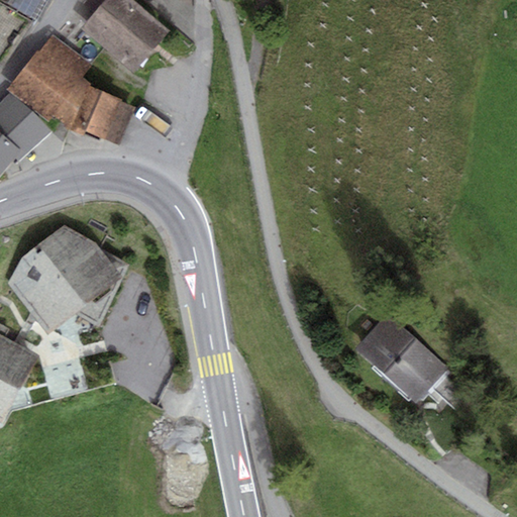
[(52,0),(0,0),(39,22),(52,0)]
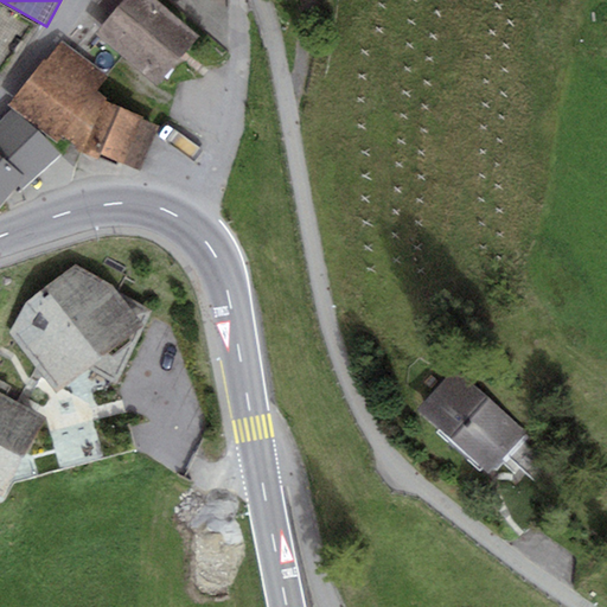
[(199,36),(155,0),(122,0),(94,34),(157,87),(199,36)]
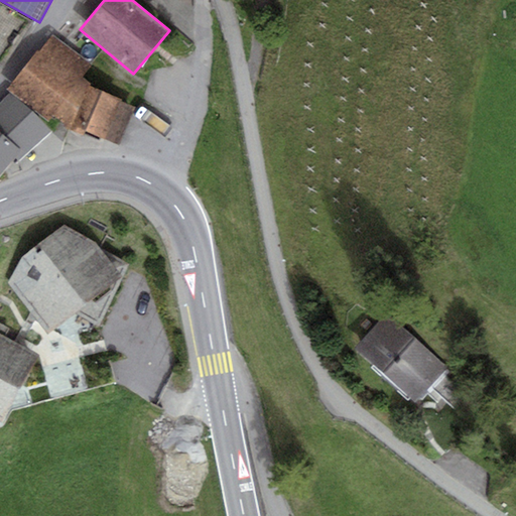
[(0,66),(2,68),(29,24),(0,6),(0,66)]
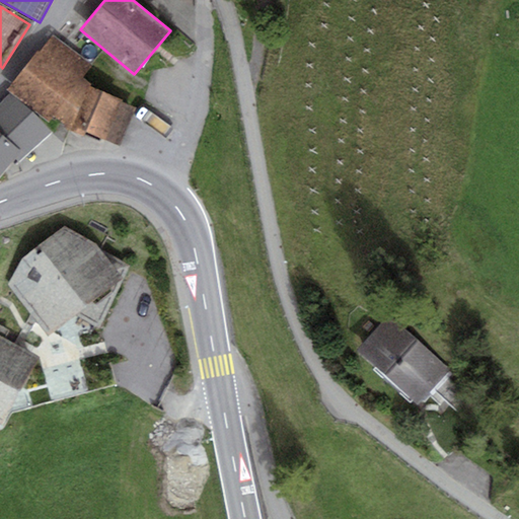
[(91,65),(53,35),(6,89),(49,121),(53,116),(82,78),(91,65)]
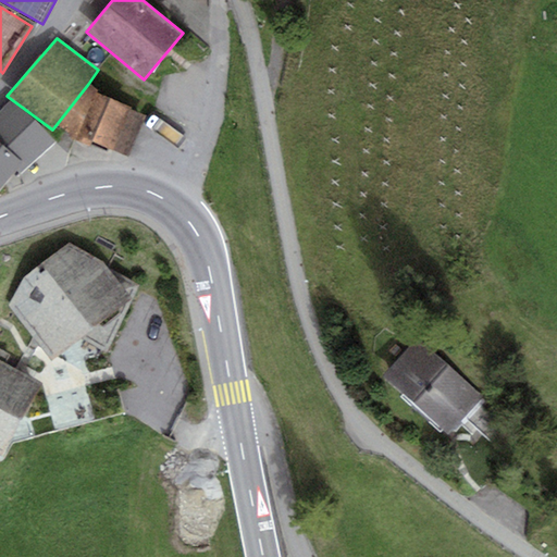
[(98,89),(88,84),(57,124),(71,136),(90,146),(93,143),(128,157),(146,116),(131,110),(132,108),(97,93),(98,89)]
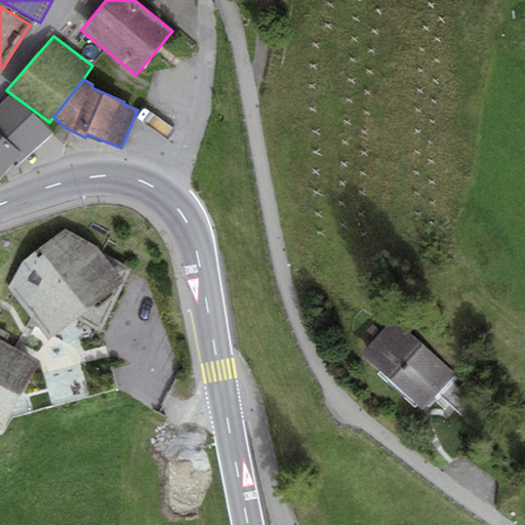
[(52,134),(8,94),(0,103),(0,178),(14,161),(19,165),(52,134)]
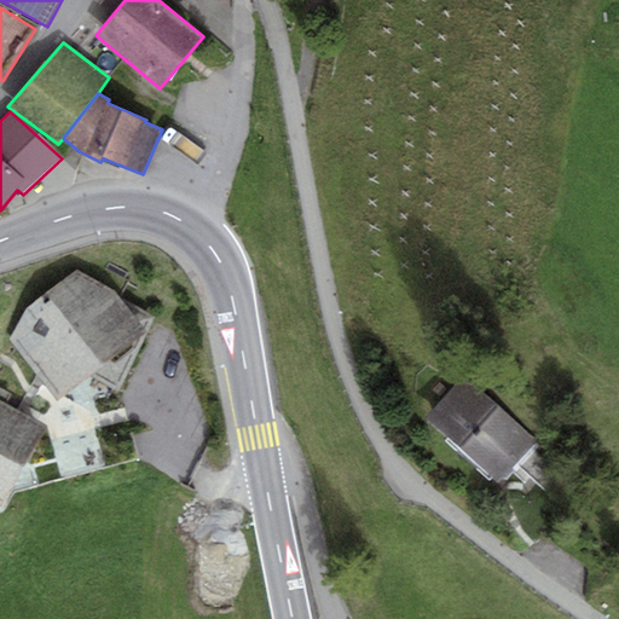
[(121,295),(76,268),(25,310),(7,341),(57,400),(85,375),(117,393),(155,313),(121,295)]
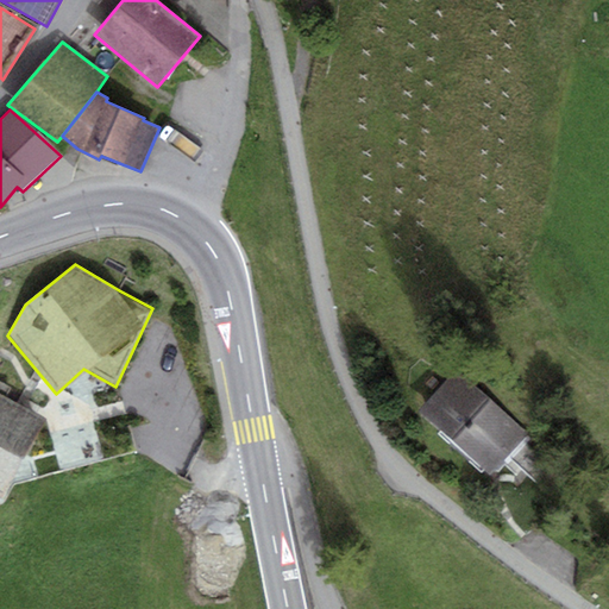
[(454,374),(419,414),(491,476),(526,434),(454,374)]
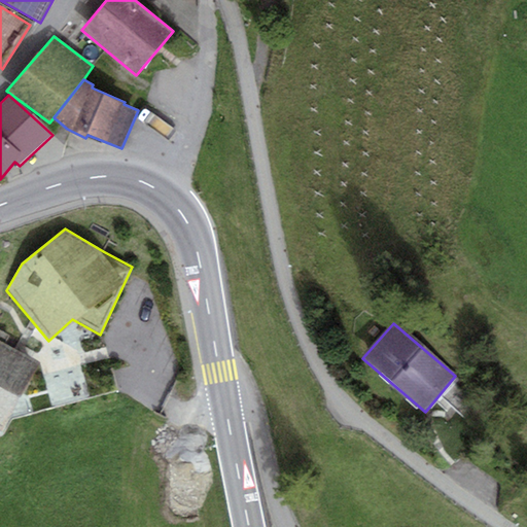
[(41,364),(0,342),(0,433),(2,435),(41,364)]
